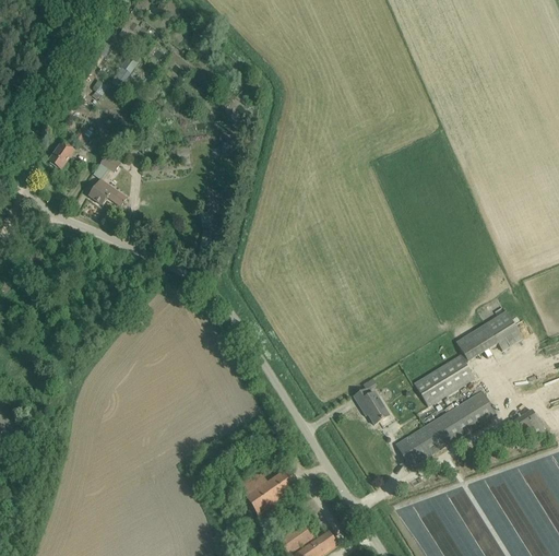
[(106,23),(108,15),(103,13),(99,21),(106,23)]
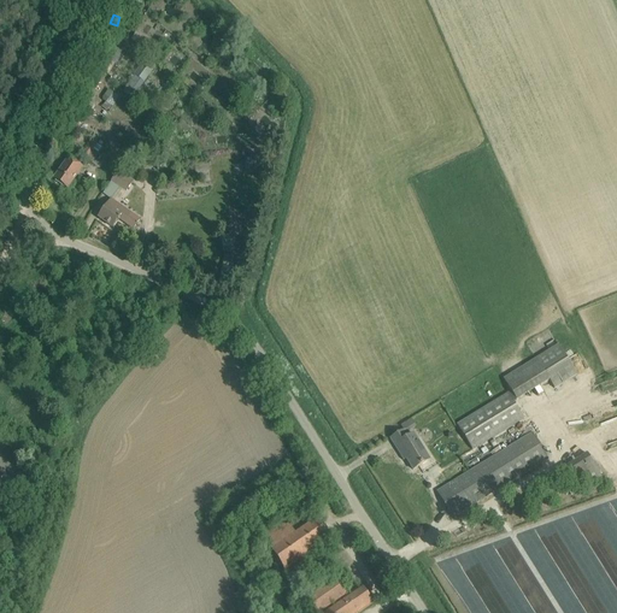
[(112,63),(115,64),(117,59),(115,58),(111,56),(113,51),(117,46),(111,42),(88,88),(84,94),(89,96),(92,90),(103,70),(107,60),(112,63)]
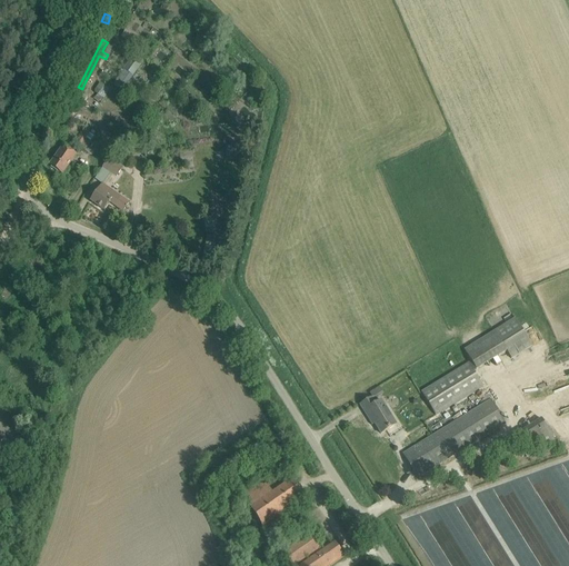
[(133,72),(143,59),(133,52),(123,66),(125,67),(116,79),(125,85),(133,72)]
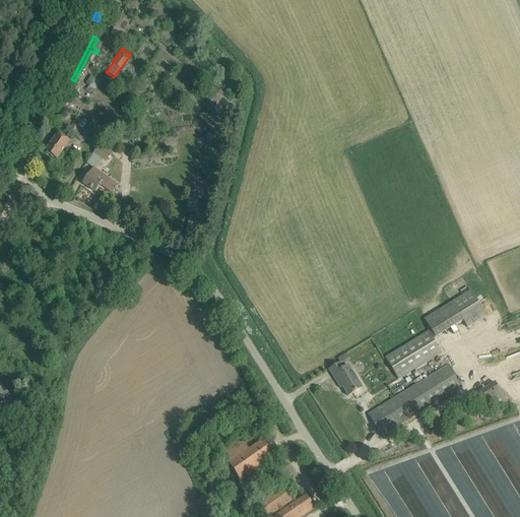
[(90,85),(96,76),(92,73),(85,81),(90,85)]
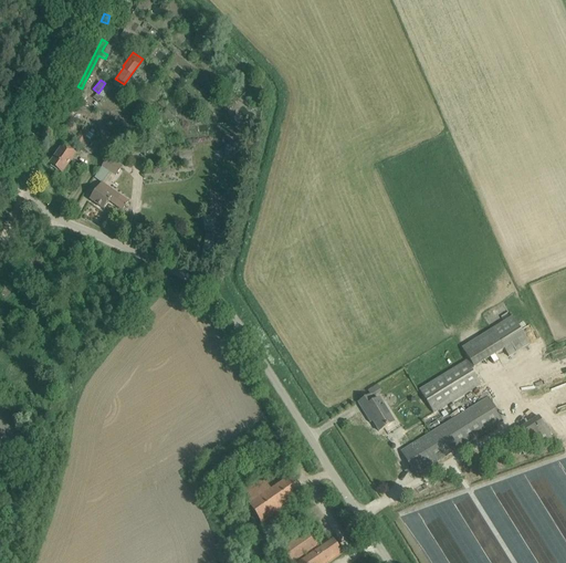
[(71,117),(66,124),(72,128),(77,122),(71,117)]
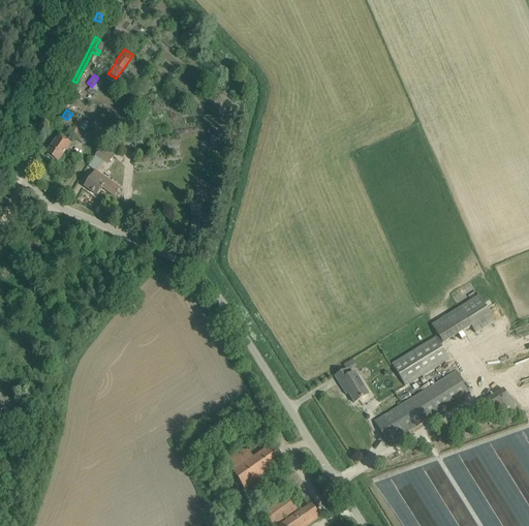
[(83,122),(84,121),(79,118),(70,130),(85,140),(87,135),(83,132),(88,125),(83,122)]
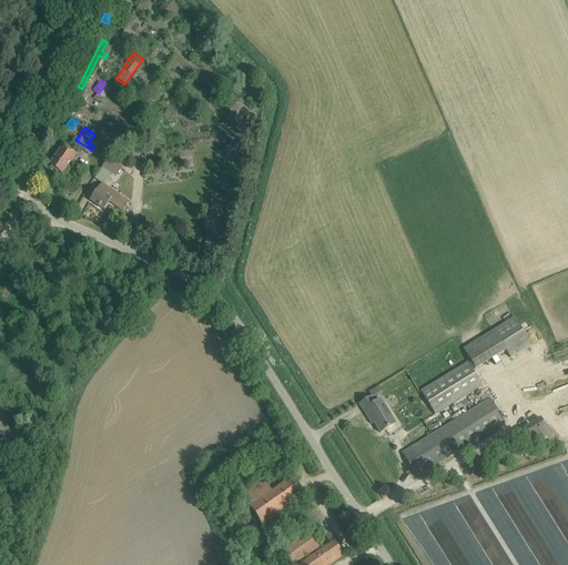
[(160,141),(143,145),(145,152),(161,148),(160,141)]
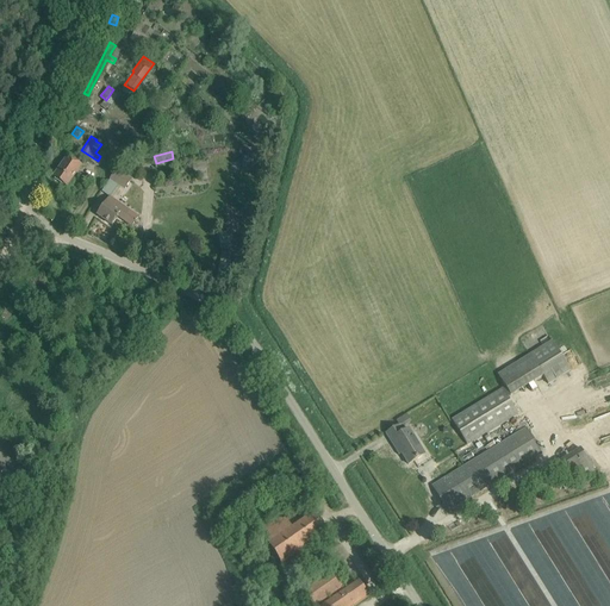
[(67,183),(70,179),(82,162),(68,152),(53,174),(67,183)]
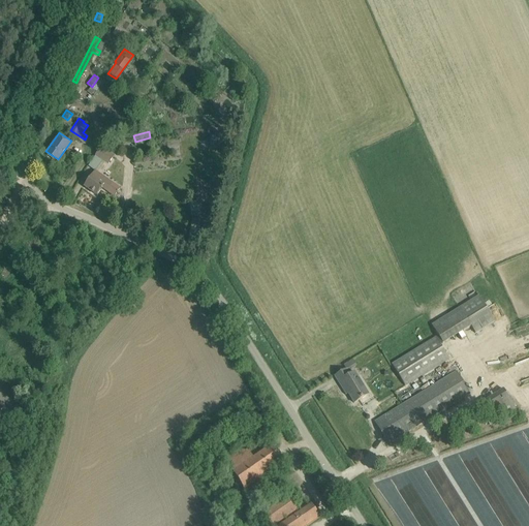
[(210,145),(221,144),(220,132),(210,133),(210,145)]
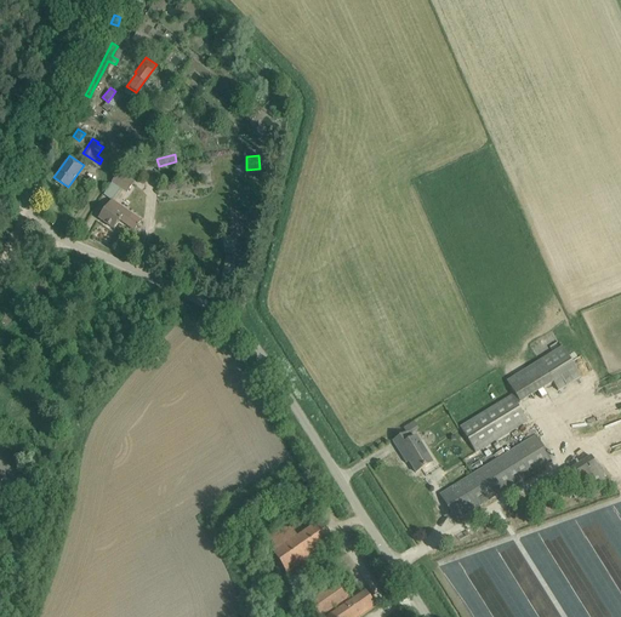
[(123,165),(104,192),(120,201),(137,175),(123,165)]
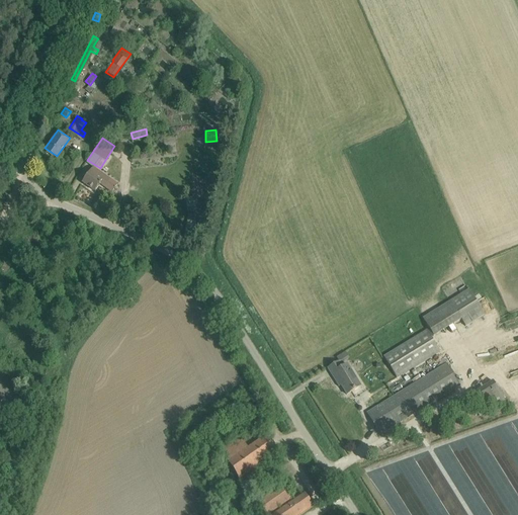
[(94,188),(99,181),(105,185),(110,177),(95,167),(93,170),(91,169),(83,180),(94,188)]
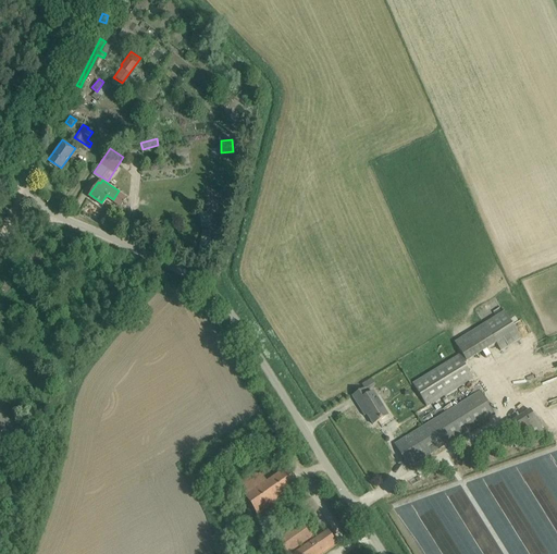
[(212,223),(211,213),(200,214),(200,224),(212,223)]
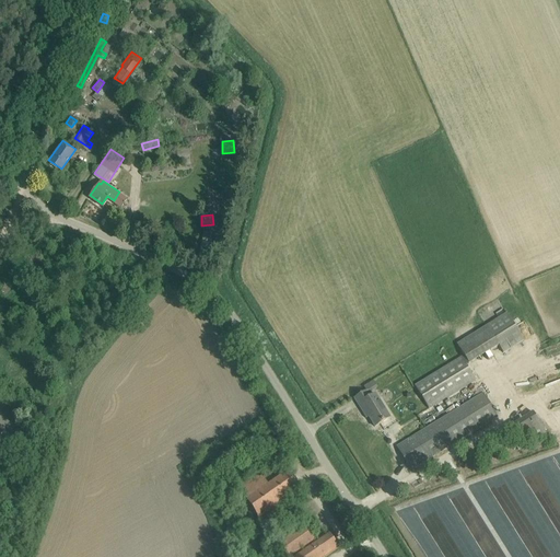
[(211,244),(212,229),(203,229),(202,243),(211,244)]
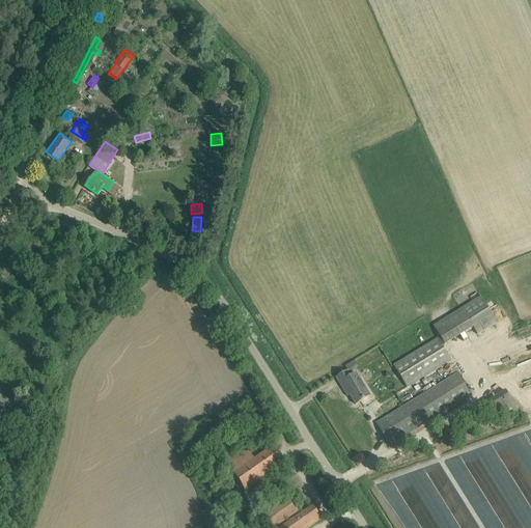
[(450,359),(442,344),(473,324),(478,332),(497,320),(480,294),(434,323),(442,335),(393,364),(406,386),(450,359)]
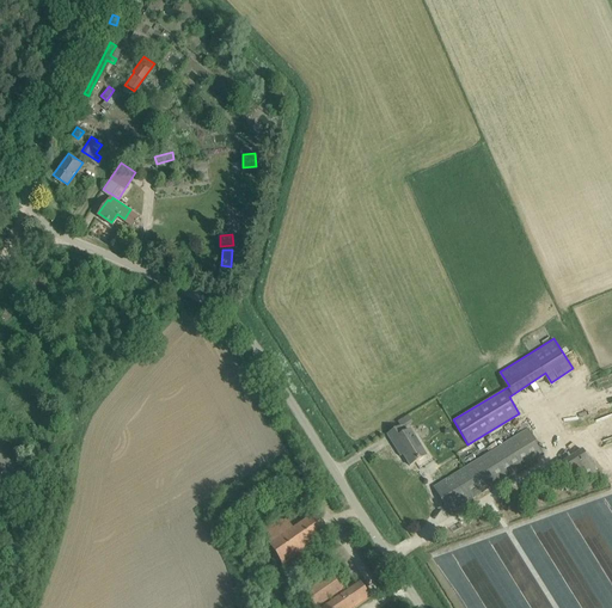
[(395,437),(410,462),(424,453),(408,428),(403,430),(401,427),(412,421),(408,412),(397,419),(399,424),(387,433),(392,440),(395,437)]
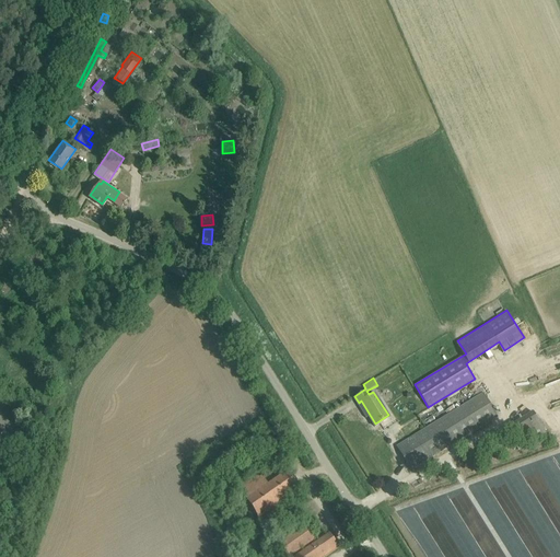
[(397,444),(411,467),(497,415),(483,393),(397,444)]
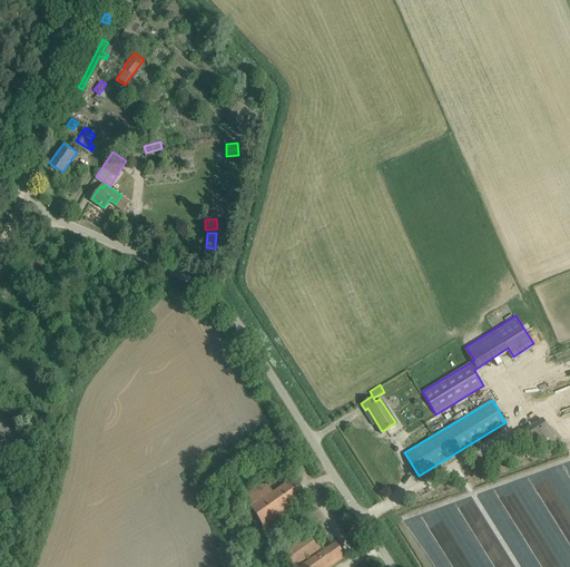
[(530,437),(548,427),(542,416),(523,427),(530,437)]
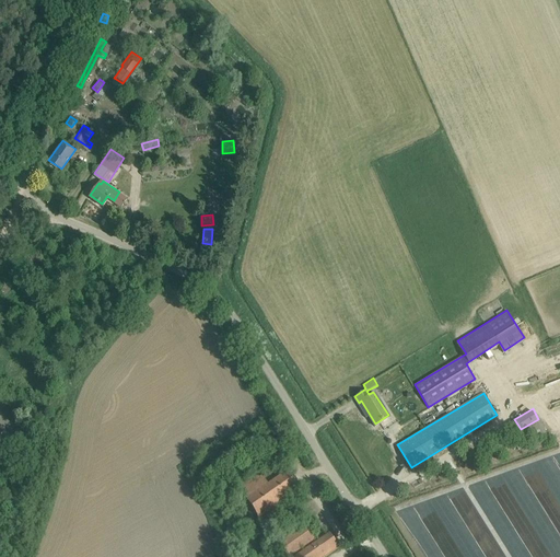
[(270,508),(299,487),(286,467),(279,459),(240,486),(287,556),(321,556),(338,545),(328,530),(315,538),(303,522),(287,533),(270,508)]
